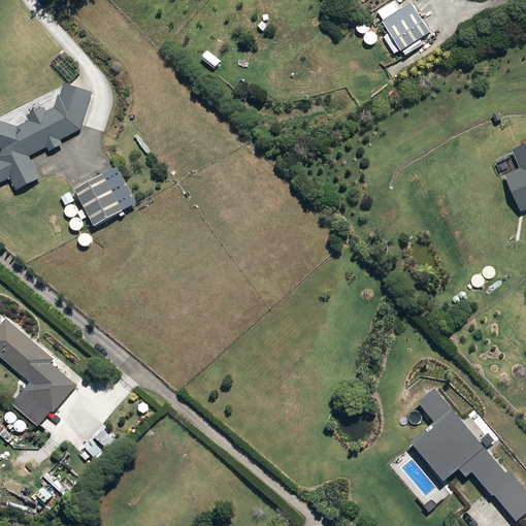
[(383,20),(382,21),(388,32),(380,37),(389,52),(397,46),(400,51),(429,33),(411,2),(397,10),(391,2),(376,10),(383,20)]
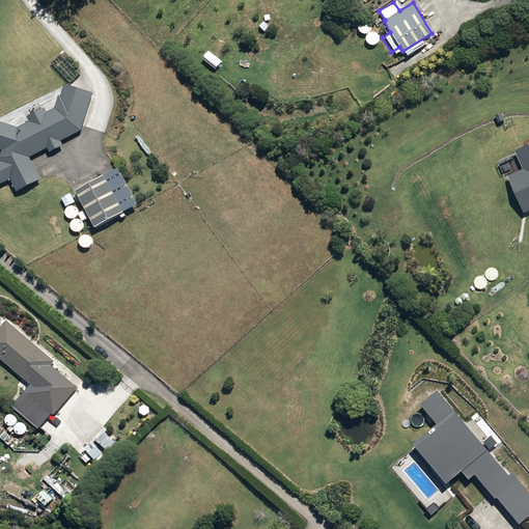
[(60,141),(81,130),(92,92),(63,83),(59,95),(57,94),(54,107),(46,111),(44,107),(26,116),(28,120),(17,127),(0,121),(0,149),(1,149),(0,152),(0,161),(0,184),(9,178),(16,191),(39,178),(29,157),(47,147),(49,152),(62,145),(60,141)]
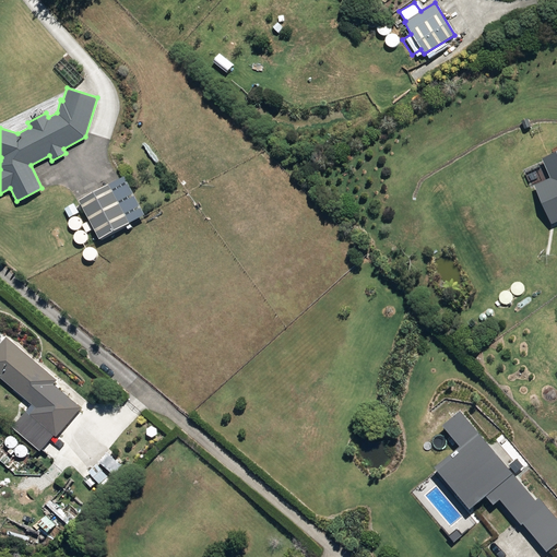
[(549,178),(534,185),(552,224),(556,221),(556,152),(542,160),(549,178)]
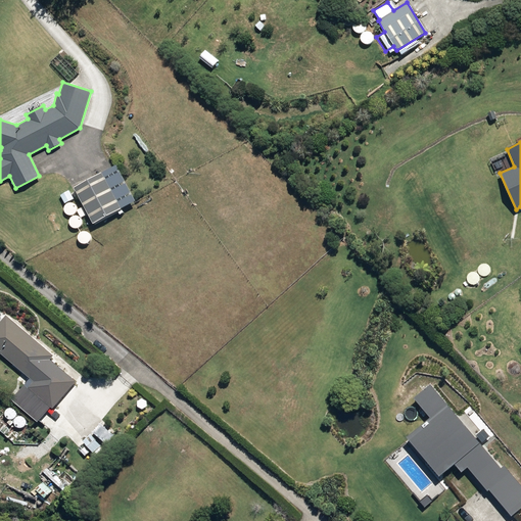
[(122,209),(102,173),(74,188),(93,225),(122,209)]
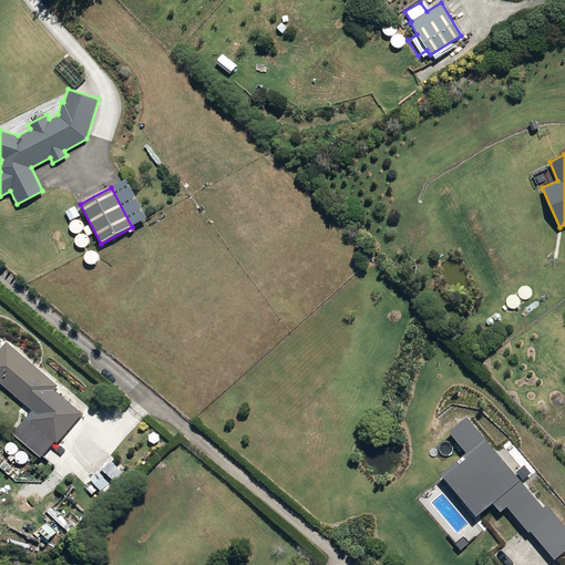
[(58,386),(6,341),(0,348),(0,383),(31,410),(11,433),(40,458),(54,442),(55,443),(82,413),(53,389),(58,386)]
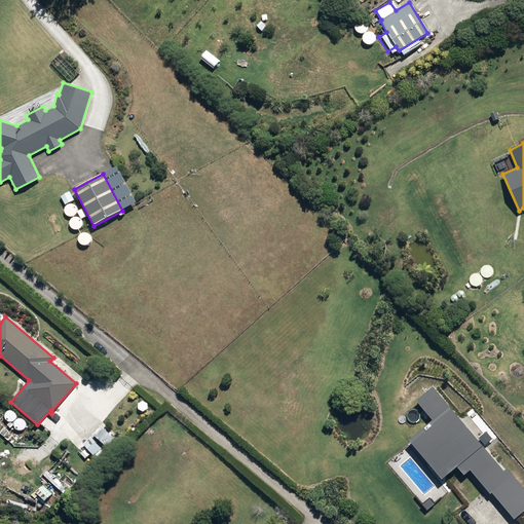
[(503,471),(433,386),(415,401),(433,420),(409,441),(442,480),(457,468),(464,476),(470,471),(490,494),(492,493),(514,520),(523,511),(523,488),(507,469),(503,471)]
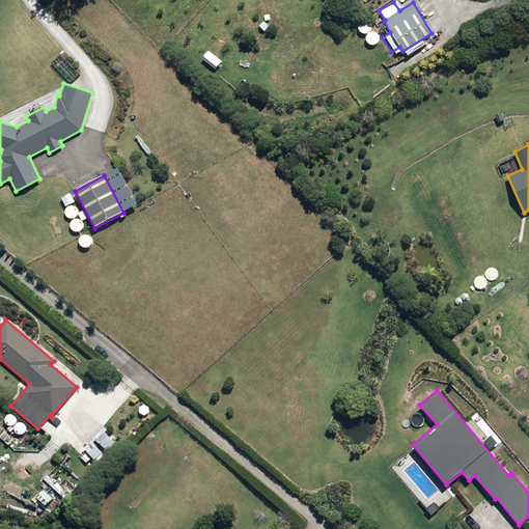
[(91,441),(83,447),(93,460),(102,452),(91,441)]
